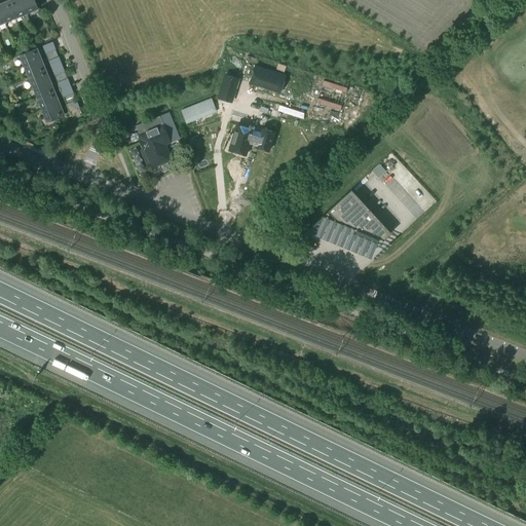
[(15,17),(26,13),(21,0),(10,0),(8,1),(15,17)]
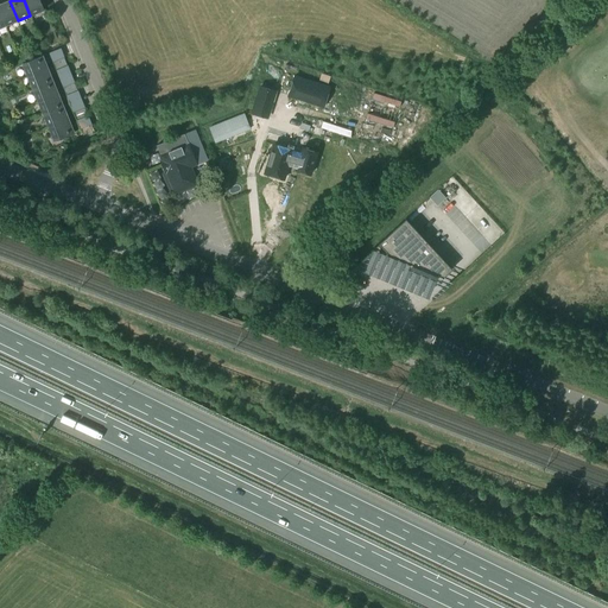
[(24,0),(30,16),(43,10),(38,0),(24,0)]
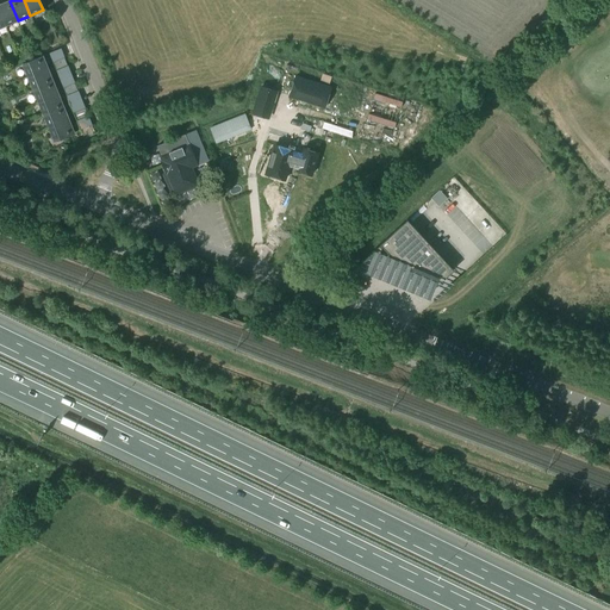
[(0,13),(5,26),(18,20),(10,1),(0,5),(0,13)]
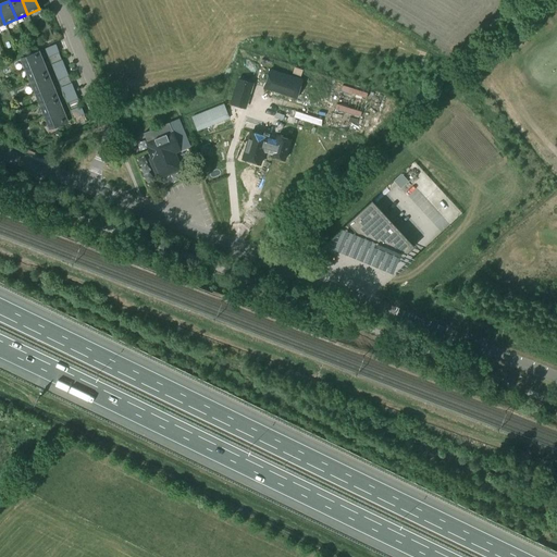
[(25,71),(44,63),(39,51),(21,59),(25,71)]
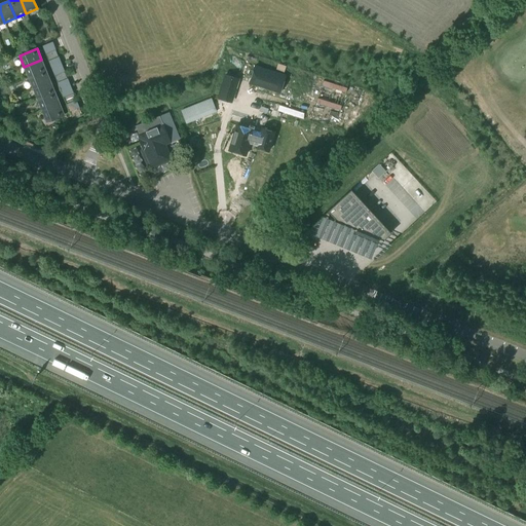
[(29,78),(45,71),(41,60),(24,67),(29,78)]
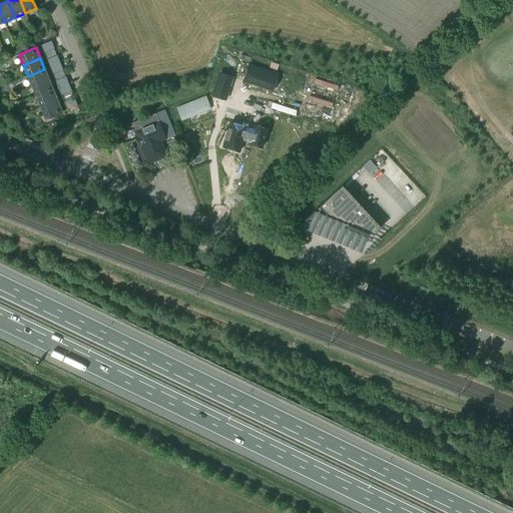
[(272,89),(277,73),(248,64),(243,81),(272,89)]
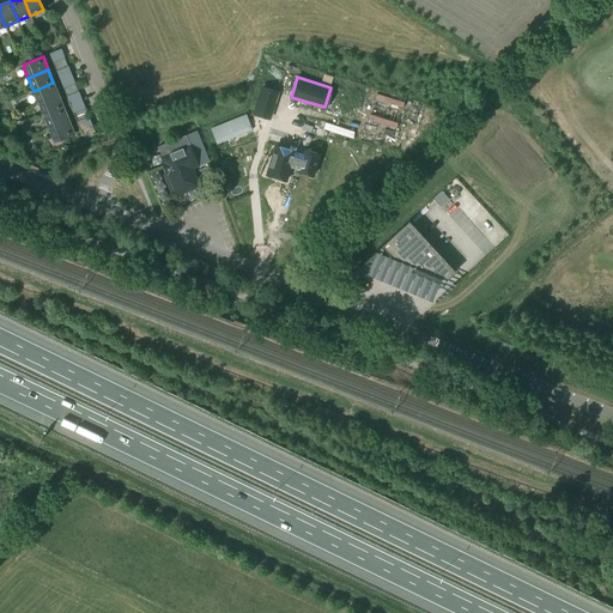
[(38,103),(59,96),(53,83),(34,91),(38,103)]
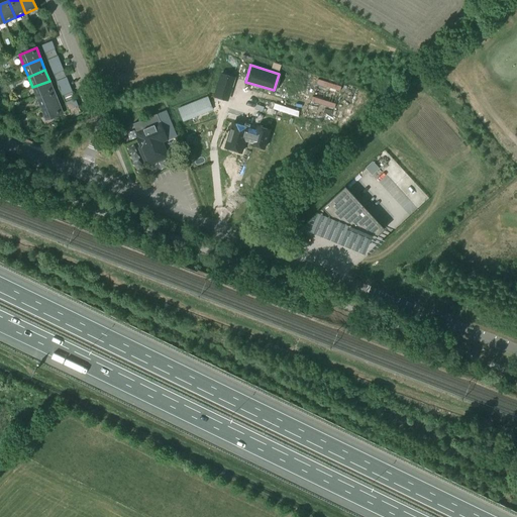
[(221,75),(215,96),(226,100),(233,79),(221,75)]
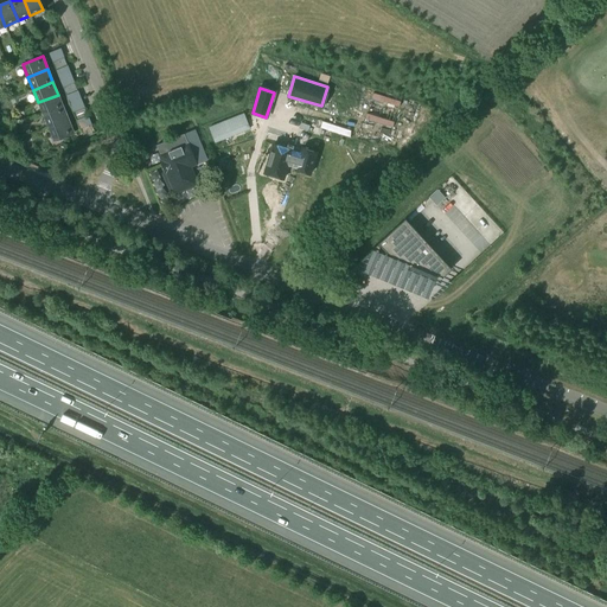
[(43,115),(63,107),(58,95),(38,102),(43,115)]
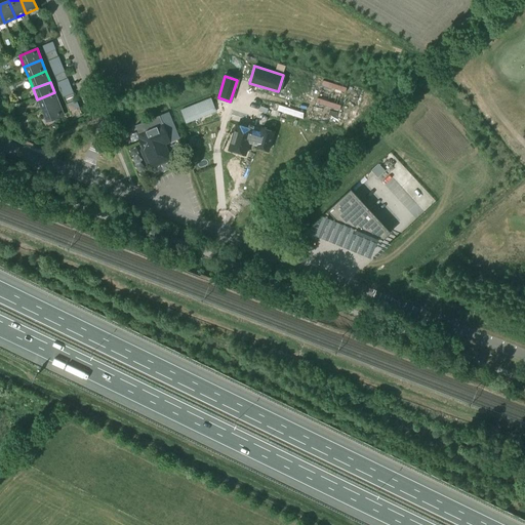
[(42,111),(58,104),(54,92),(37,99),(42,111)]
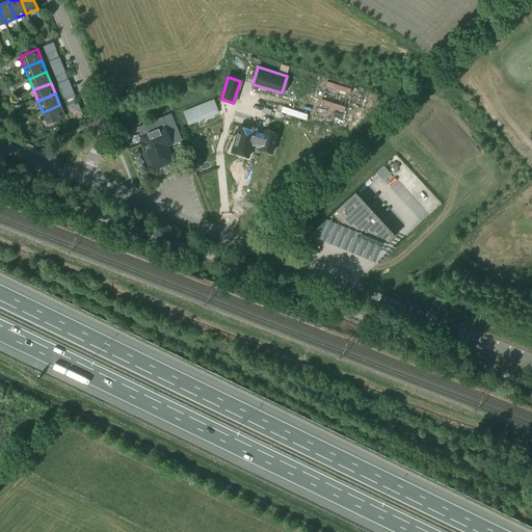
[(218,113),(213,100),(184,111),(189,125),(218,113)]
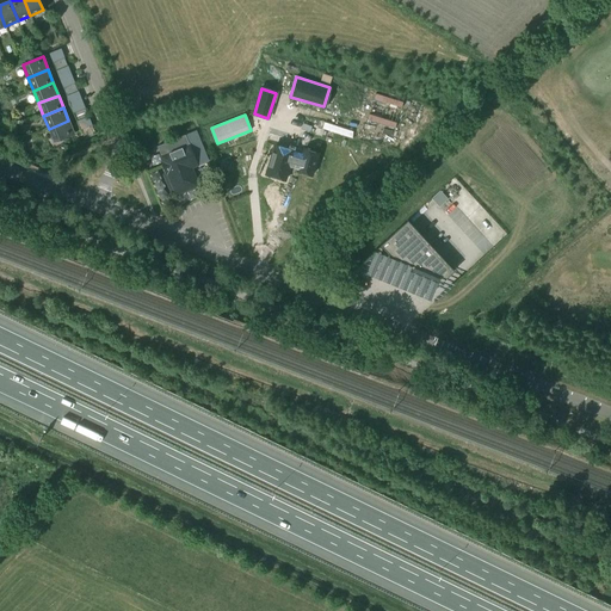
[(54,142),(74,134),(68,121),(49,129),(54,142)]
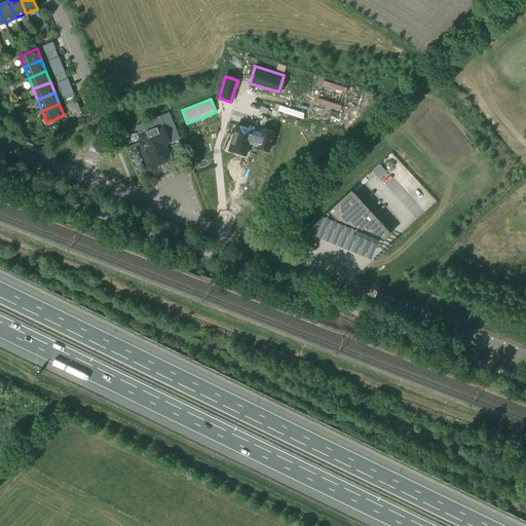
[(247,115),(233,111),(227,135),(246,140),(247,138),(247,135),(251,136),(255,123),(251,122),(253,117),(247,115)]
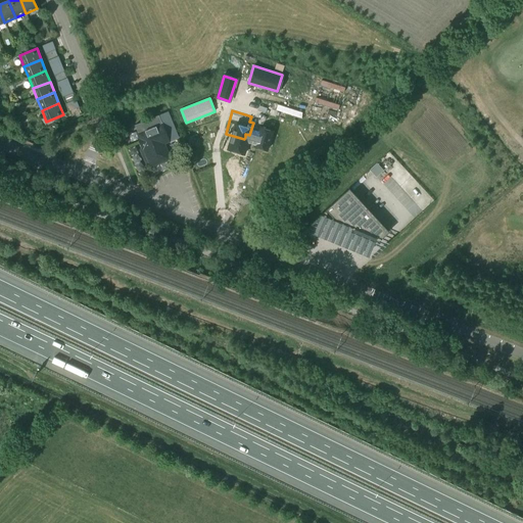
[(160,124),(157,116),(136,126),(140,137),(137,138),(142,150),(144,149),(151,165),(169,158),(162,143),(169,141),(161,124),(160,124)]
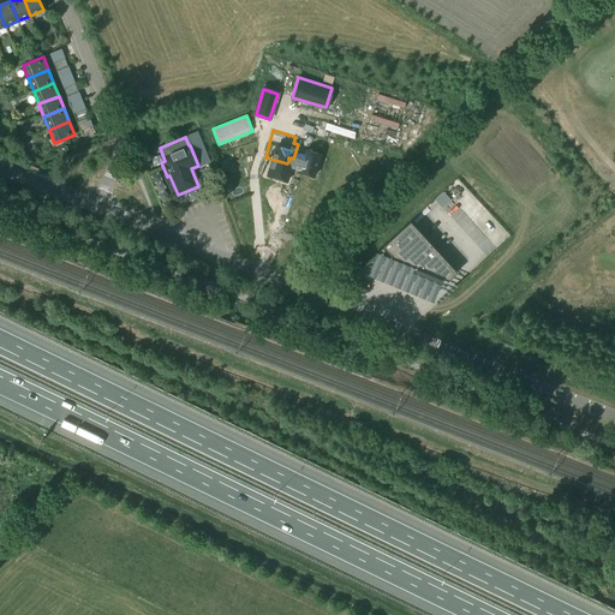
[(305,148),(300,162),(299,168),(298,172),(315,177),(322,153),(305,148)]
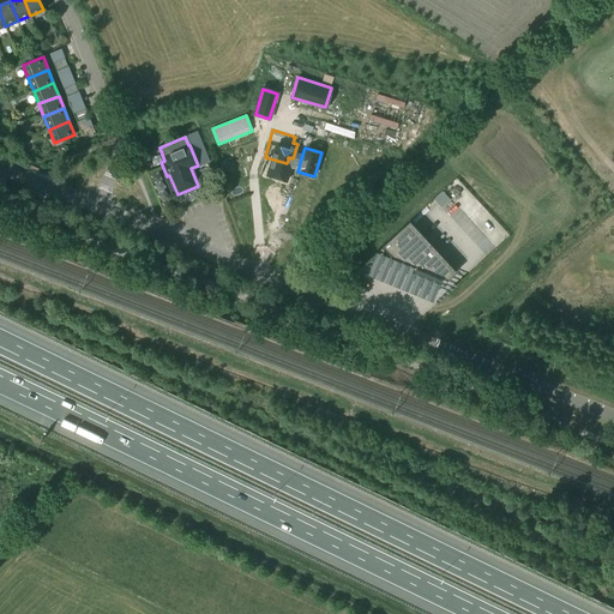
[(443,192),(434,200),(441,209),(450,200),(443,192)]
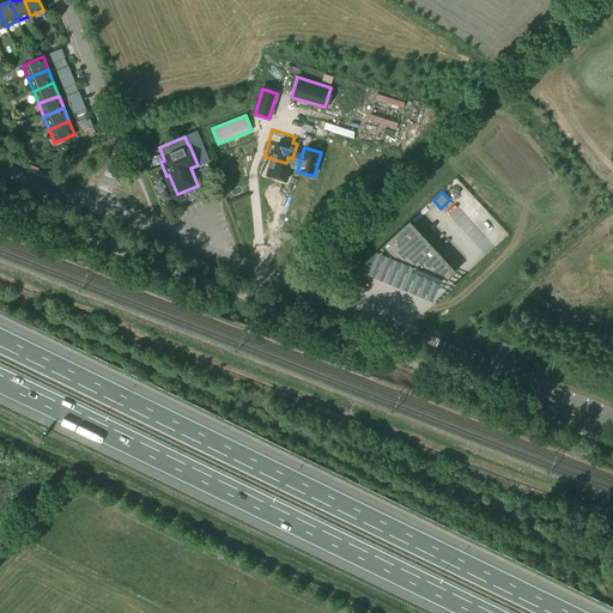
[(455,271),(408,220),(382,246),(429,296),(455,271)]
